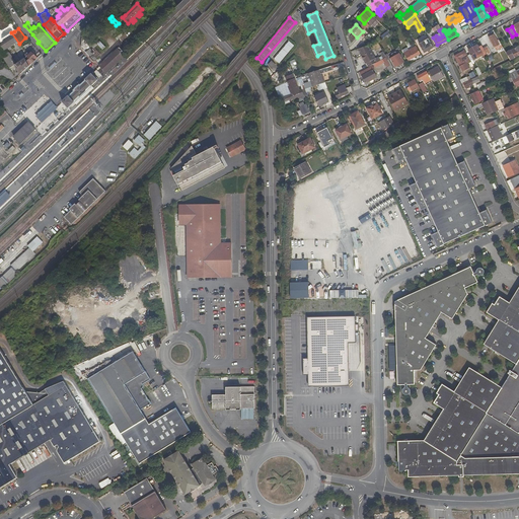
[(5,51),(17,43),(11,32),(0,40),(0,53),(0,54),(5,51)]
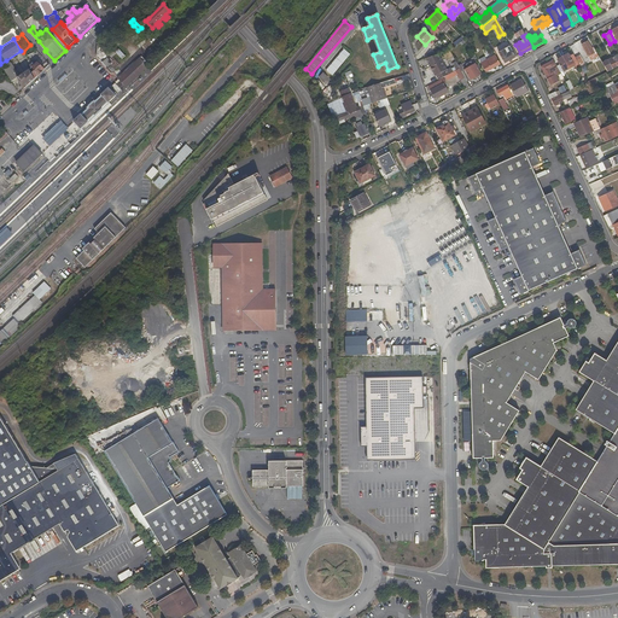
[(590,59),(599,56),(594,48),(593,48),(588,41),(582,45),(588,57),(589,57),(590,59)]
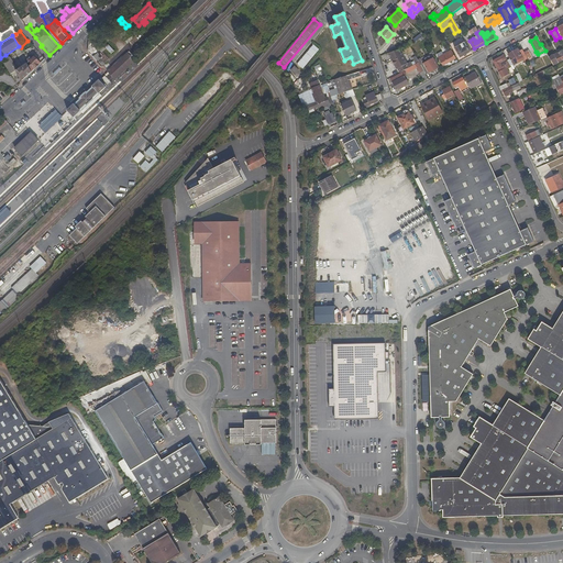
[(460,57),(471,52),(465,42),(455,47),(460,57)]
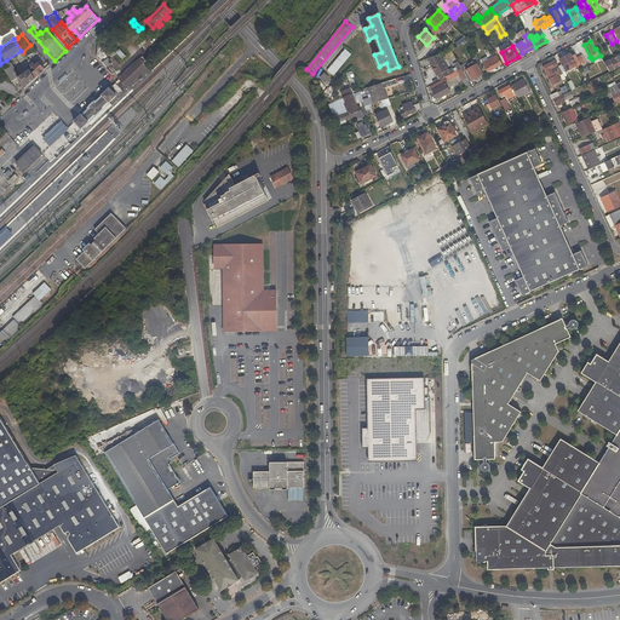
[(351,55),(345,50),(328,70),(334,75),(351,55)]
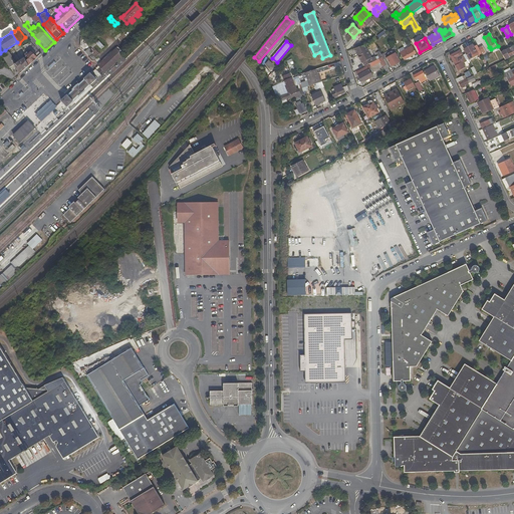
[(371,57),(364,44),(354,48),(362,63),(363,62),(364,66),(380,58),(382,57),(381,54),(379,51),(376,52),(378,56),(375,57),(375,56),(371,57)]
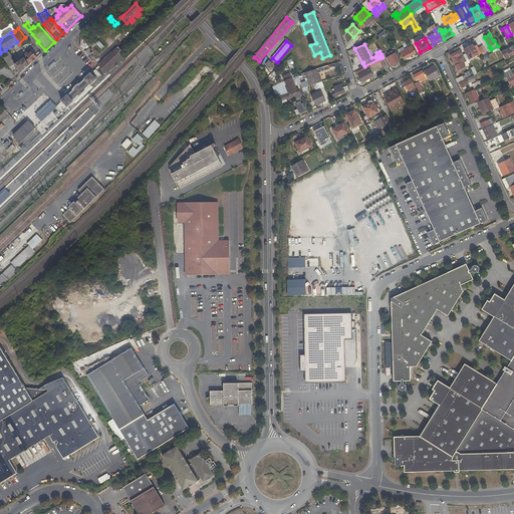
[(464,49),(466,53),(463,55),(467,61),(481,53),(479,48),(477,45),(474,46),(473,44),(464,49)]
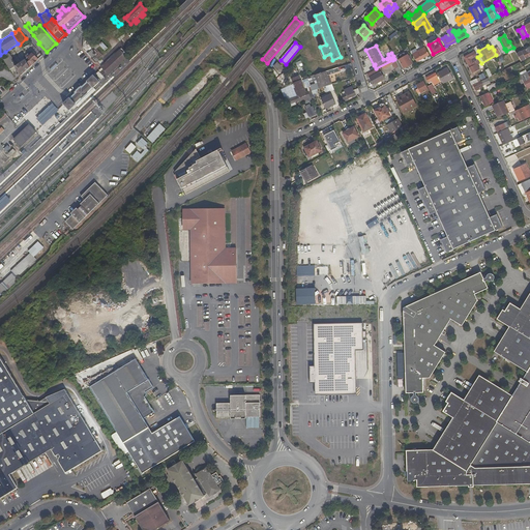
[(430,55),(425,47),(412,54),(416,62),(430,55)]
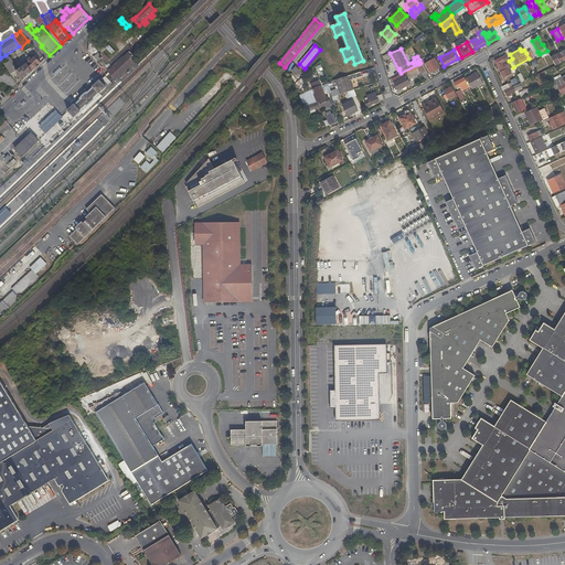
[(564,50),(564,51),(551,57),(555,65),(564,60),(564,50)]
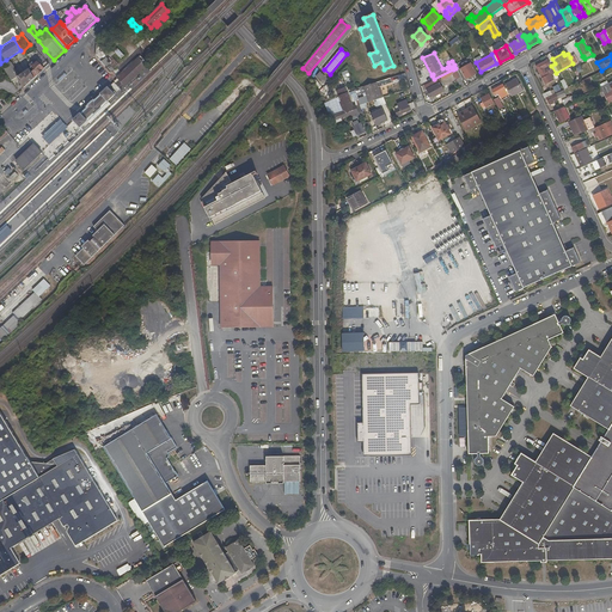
[(0,63),(12,81),(17,77),(19,75),(11,62),(6,60),(0,63)]
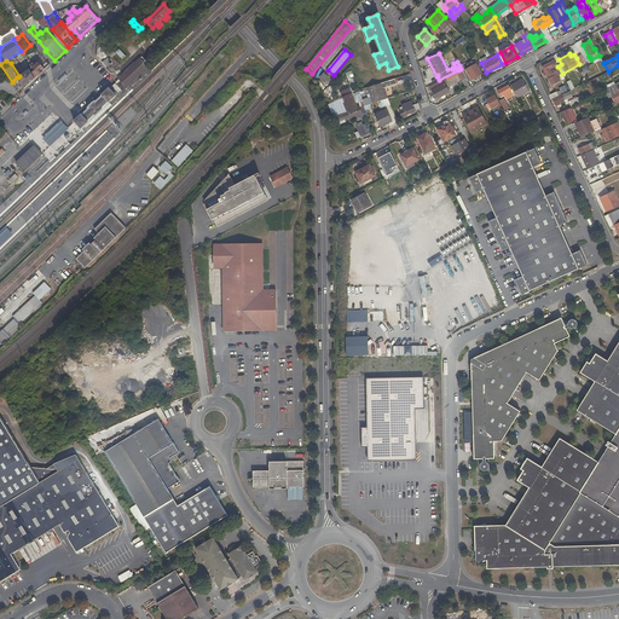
[(34,61),(29,65),(30,68),(38,76),(45,70),(36,62),(34,61)]
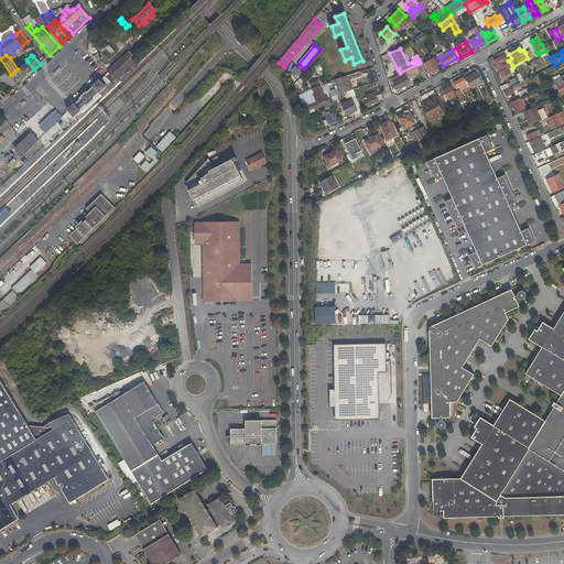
[(506,62),(508,61),(505,55),(494,61),(497,66),(496,67),(497,68),(498,68),(502,77),(508,75),(506,69),(507,69),(505,66),(507,65),(506,62)]
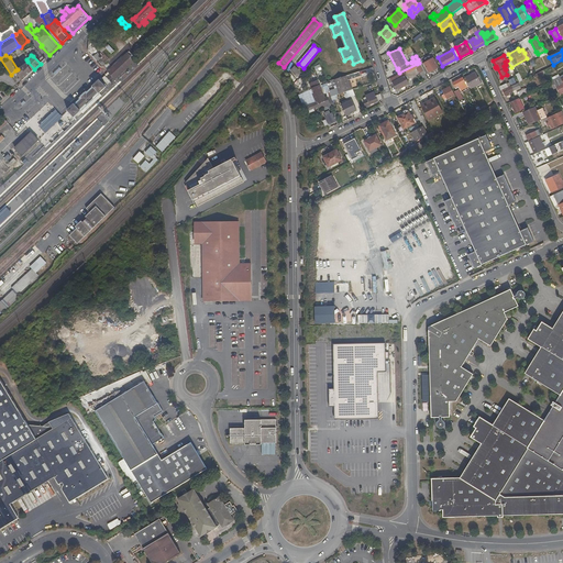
[(418,59),(419,63),(426,75),(438,67),(433,58),(431,59),(429,56),(424,58),(427,62),(422,64),(419,58),(418,59)]
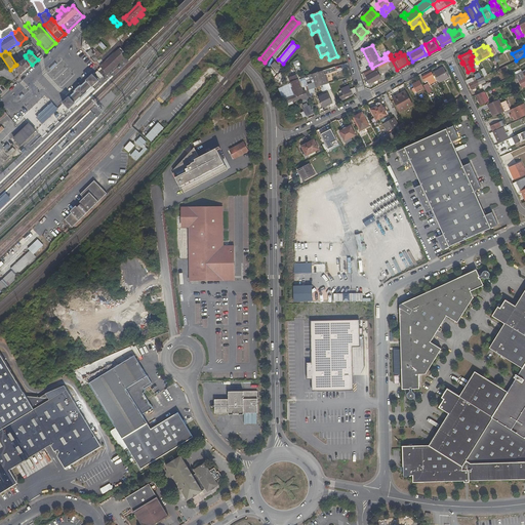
[(14,66),(21,76),(32,65),(26,57),(16,65),(14,66)]
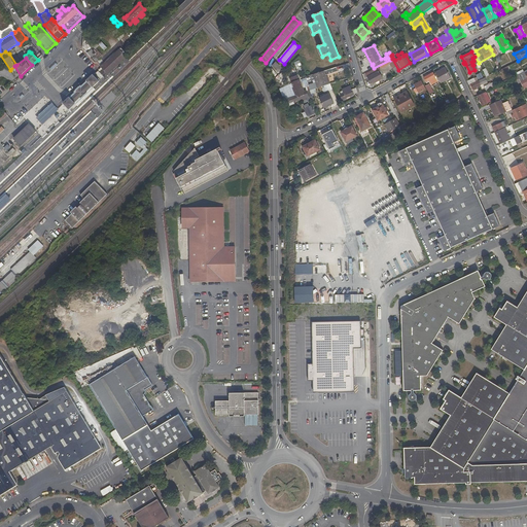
[(394,68),(393,68),(397,76),(400,74),(398,70),(392,59),(390,60),(394,68)]
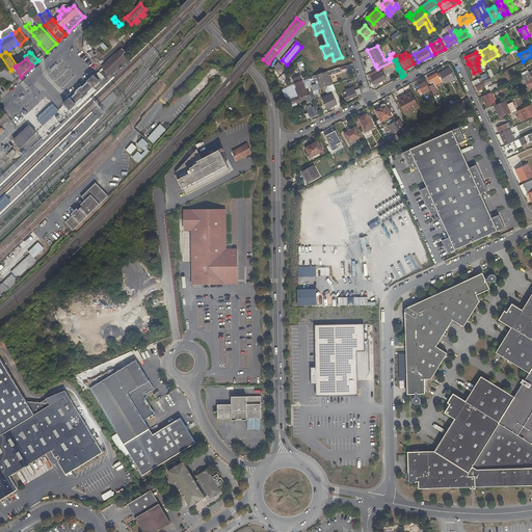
[(330,75),(340,72),(339,68),(316,76),(319,86),(320,88),(331,85),(328,76),(330,75)]
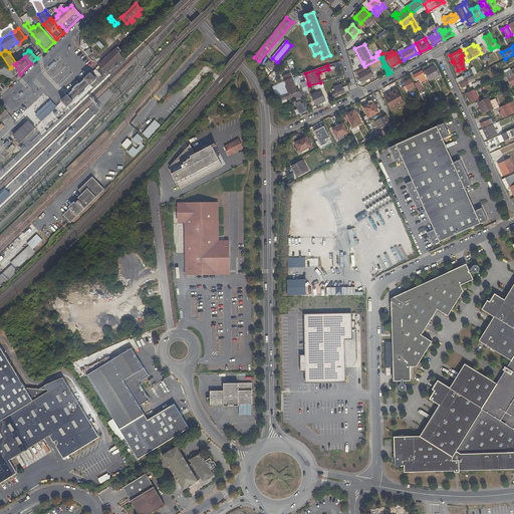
[(439,75),(434,65),(424,71),(430,81),(439,75)]
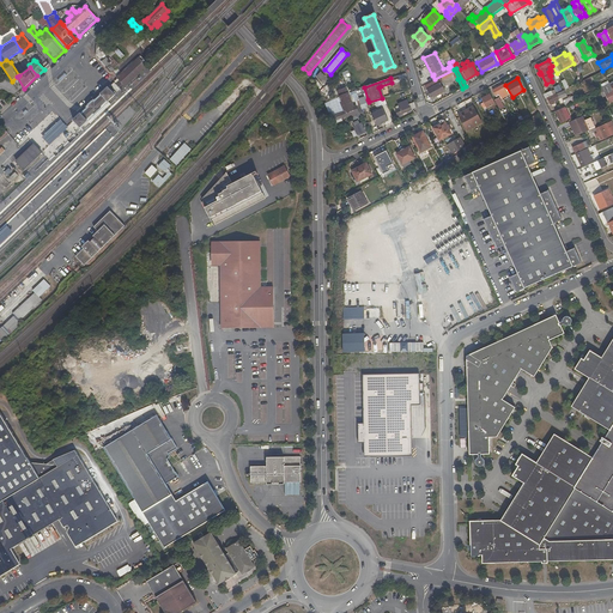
[(432,84),(434,86),(428,90),(432,98),(445,91),(441,84),(443,83),(441,79),(436,82),(436,83),(432,84)]
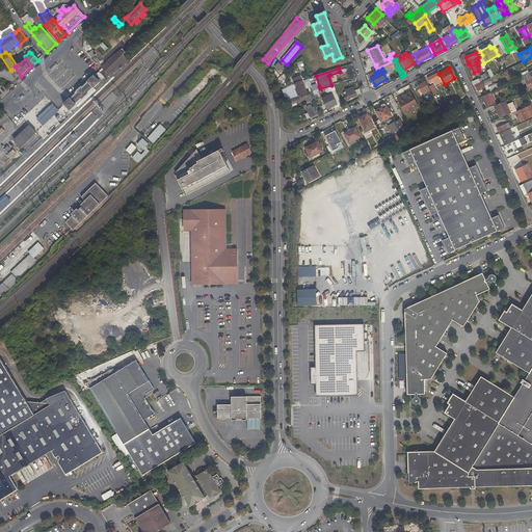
[(525,83),(526,83),(529,89),(531,87),(531,71),(520,77),(521,79),(524,86),(525,86),(525,83)]
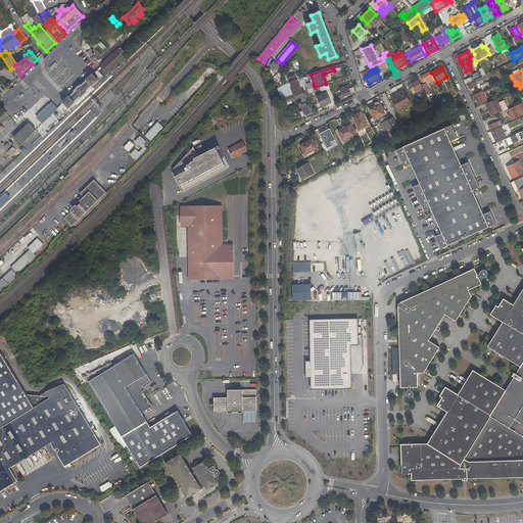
[(427,85),(434,81),(430,72),(420,77),(424,84),(422,86),(426,93),(430,91),(427,85)]
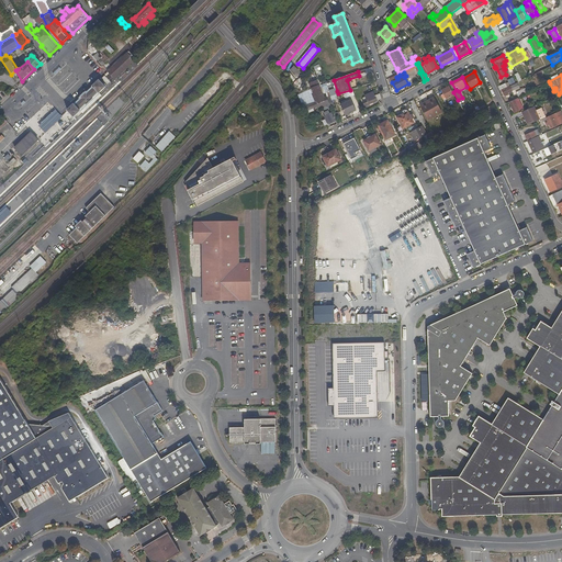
[(72,116),(74,117),(81,111),(82,110),(89,104),(90,102),(92,100),(98,96),(99,93),(105,88),(99,80),(91,88),(87,92),(85,93),(85,92),(82,94),(80,97),(81,97),(79,99),(80,99),(76,103),(75,104),(74,104),(67,111),(68,111),(72,116)]
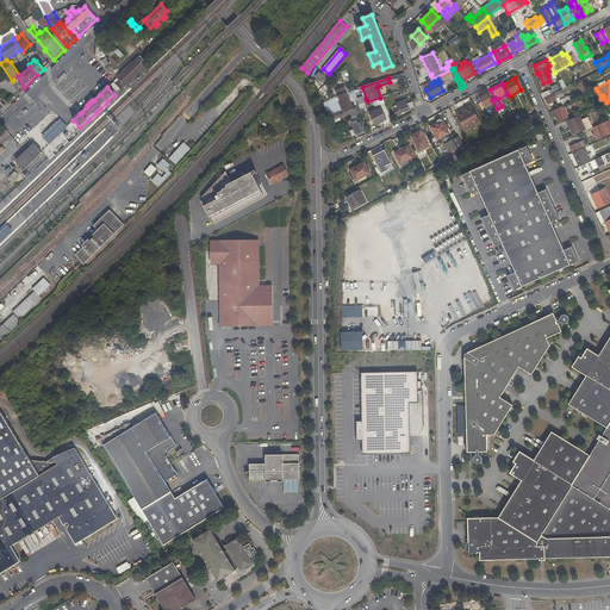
[(362,100),(359,88),(354,89),(356,95),(359,105),(363,103),(362,100)]
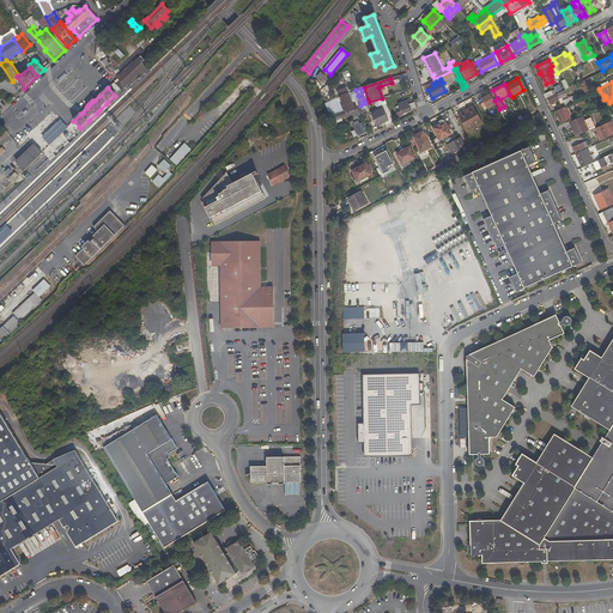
[(566,96),(564,91),(547,98),(550,103),(566,96)]
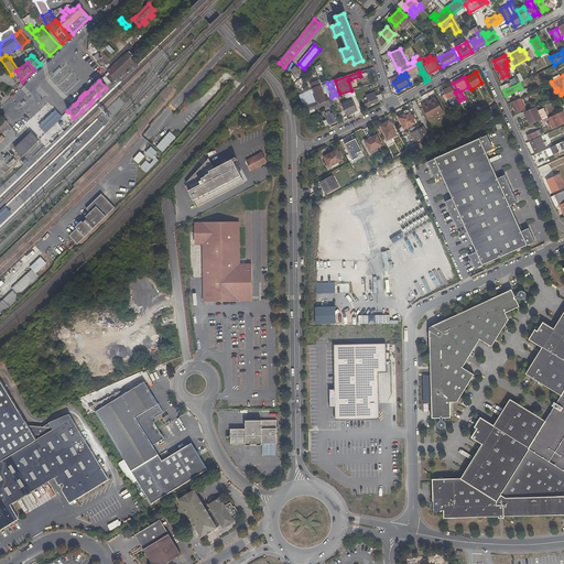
[(447,98),(447,99),(455,96),(451,86),(443,90),(445,95),(443,96),(445,99),(447,98)]
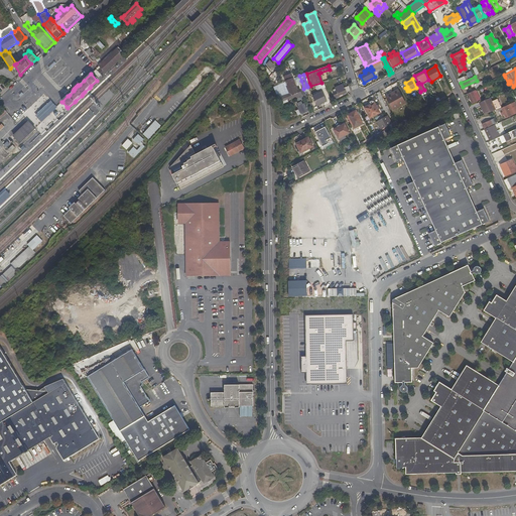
[(284,101),(291,98),(291,101),(298,98),(305,95),(303,89),(301,81),(299,82),(301,90),(300,90),(299,89),(289,93),(289,94),(282,97),(284,101)]
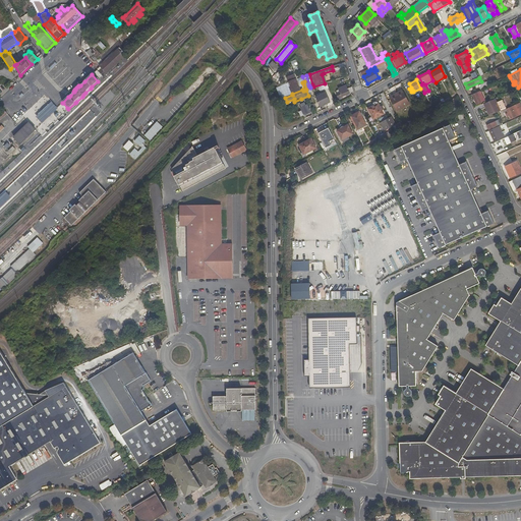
[(486,81),(478,85),(481,91),(489,87),(486,81)]
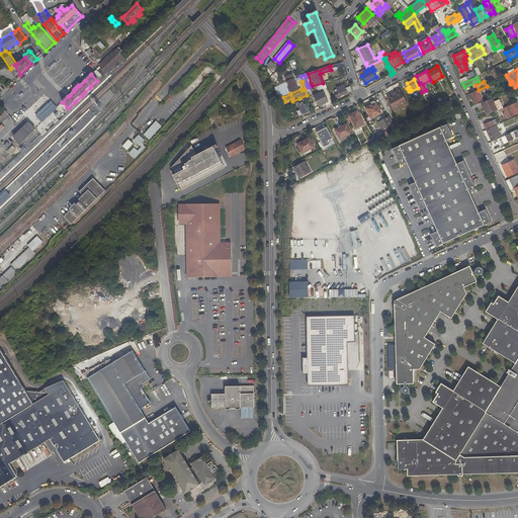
[(94,89),(91,86),(90,88),(85,92),(83,94),(82,96),(76,101),(75,102),(77,104),(94,89)]
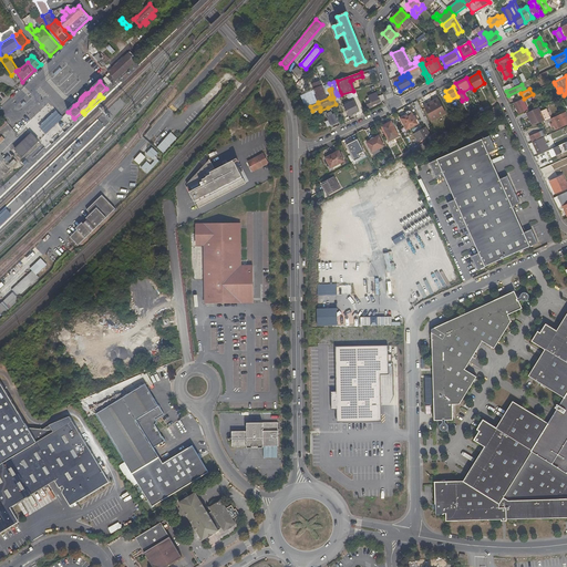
[(366,102),(368,107),(385,100),(383,94),(379,96),(367,101),(366,102)]
